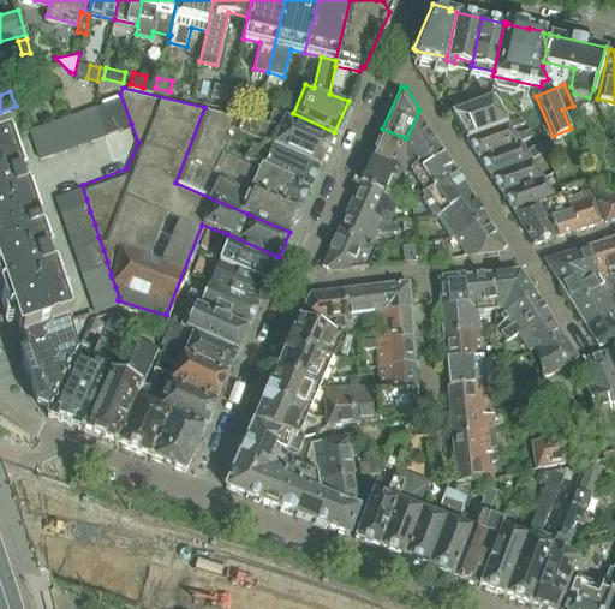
[(467,93),(440,101),(445,111),(451,109),(471,102),(467,93)]
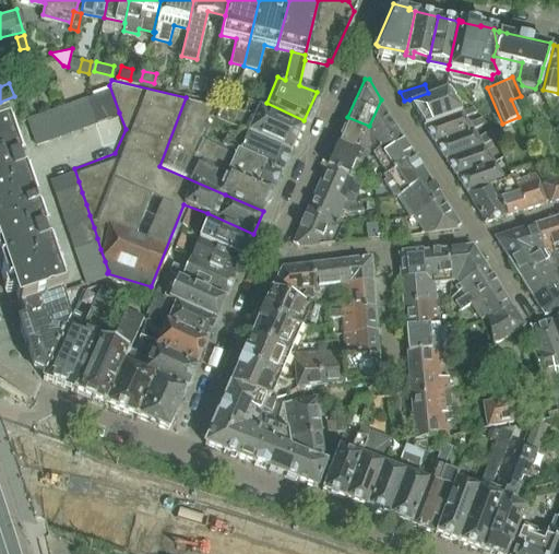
[(119,113),(109,85),(96,90),(106,117),(119,113)]
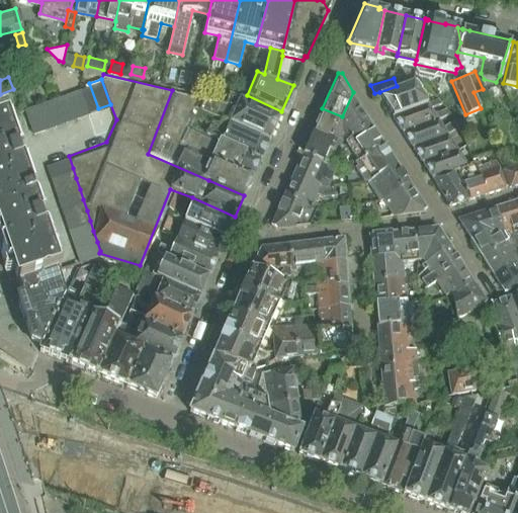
[(218,81),(213,96),(223,98),(227,84),(218,81)]
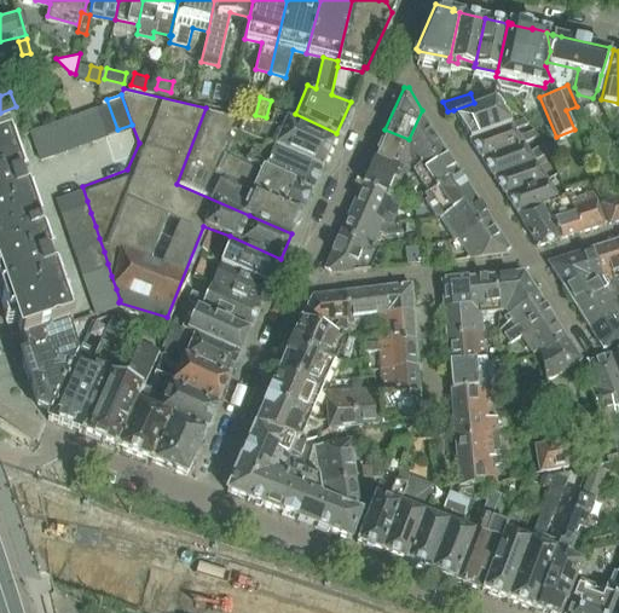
[(474,103),(453,110),(470,137),(510,121),(495,97),(474,103)]
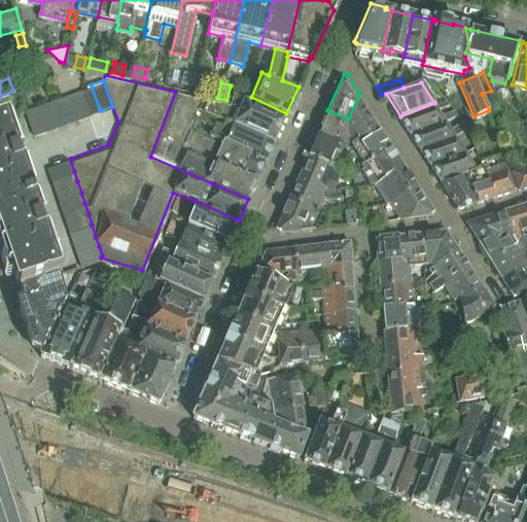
[(91,84),(79,89),(89,114),(100,110),(91,84)]
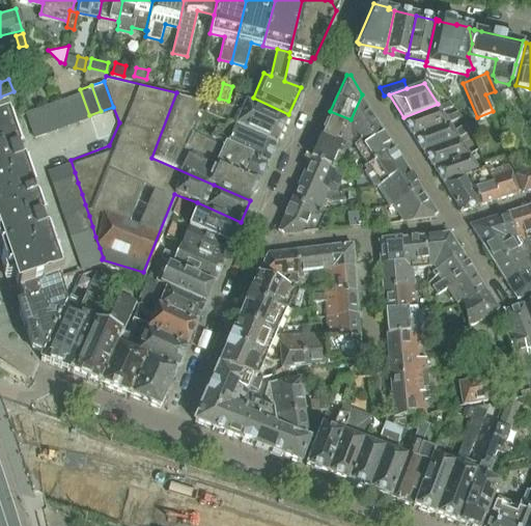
[(80,89),(68,93),(78,119),(89,115),(80,89)]
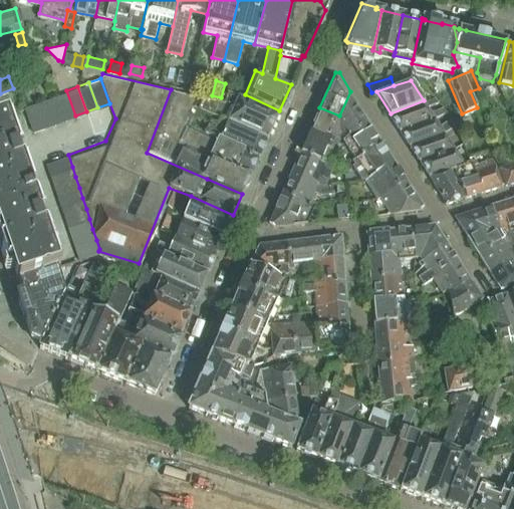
[(250,174),(181,144),(188,125),(197,106),(201,96),(171,89),(147,153),(207,179),(242,194),(250,174)]
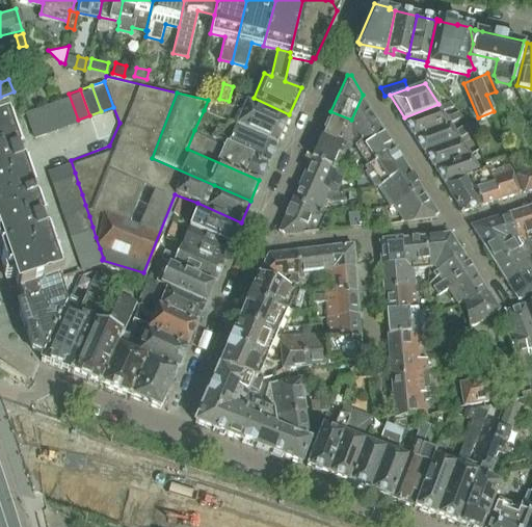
[(69,94),(57,98),(67,124),(78,120),(69,94)]
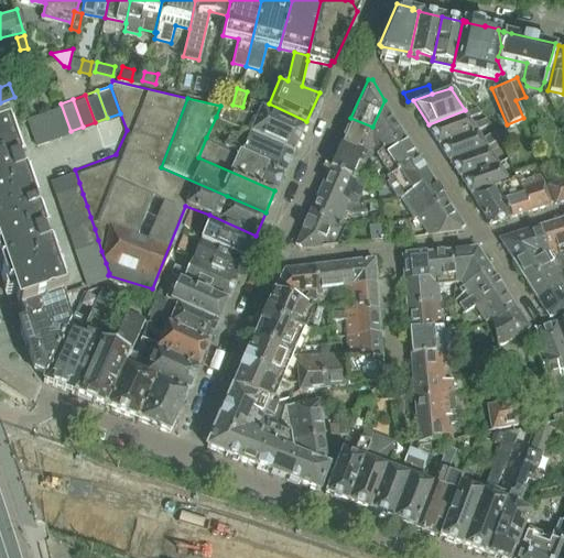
[(384,146),(405,132),(384,100),(372,127),(384,146)]
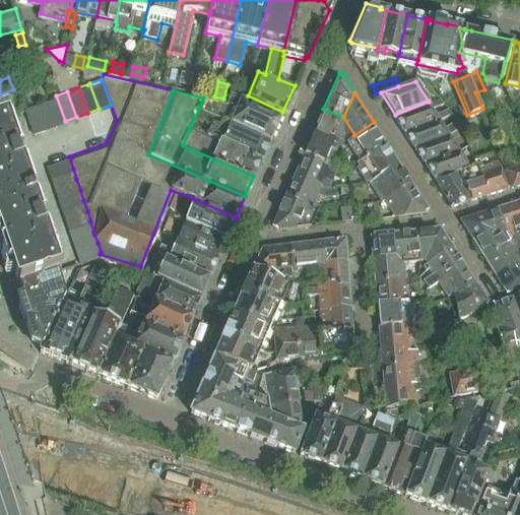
[(270,139),(272,135),(281,114),(237,93),(224,119),(232,122),(270,139)]
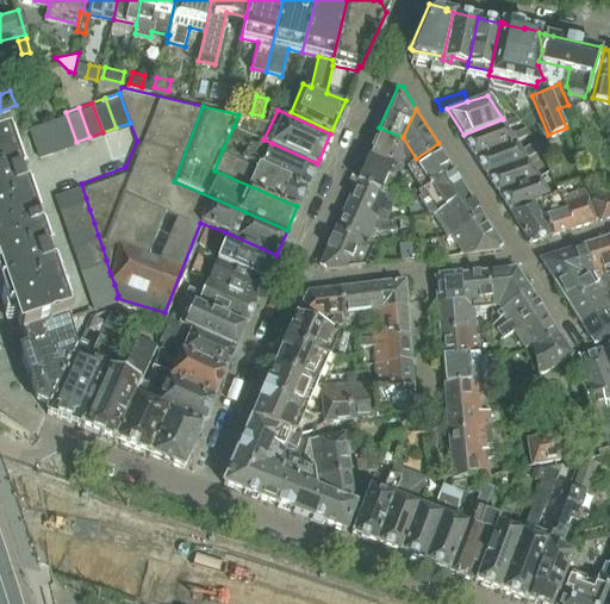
[(66,112),(54,117),(64,145),(76,142),(66,112)]
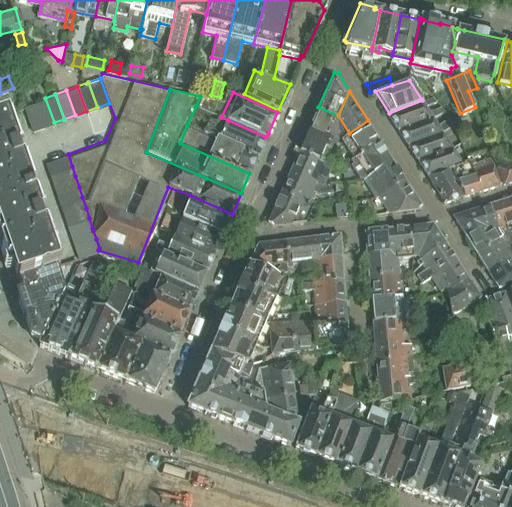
[(422,100),(389,113),(399,128),(431,115),(445,110),(442,105),(428,110),(425,105),(437,101),(434,96),(422,100)]
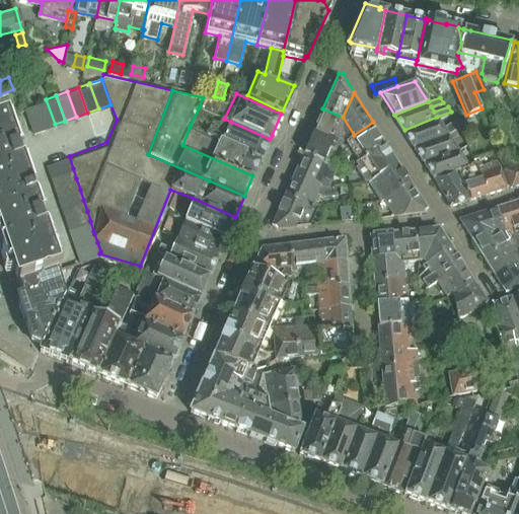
[(44,128),(55,124),(46,99),(33,103),(44,128)]
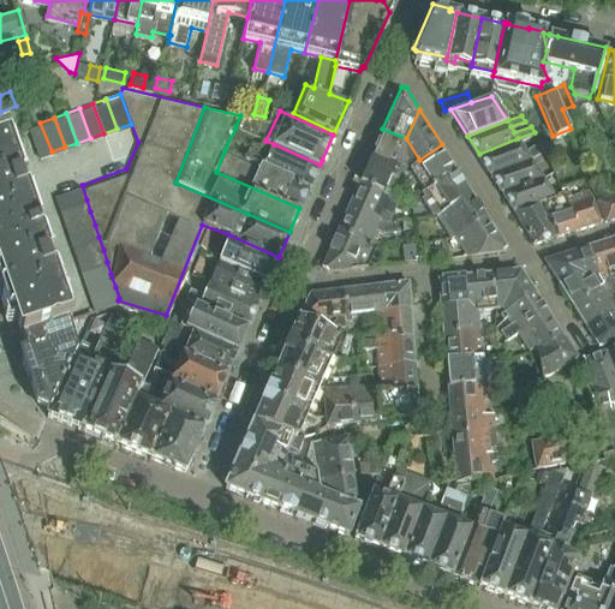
[(40,123),(28,126),(39,156),(52,151),(40,123)]
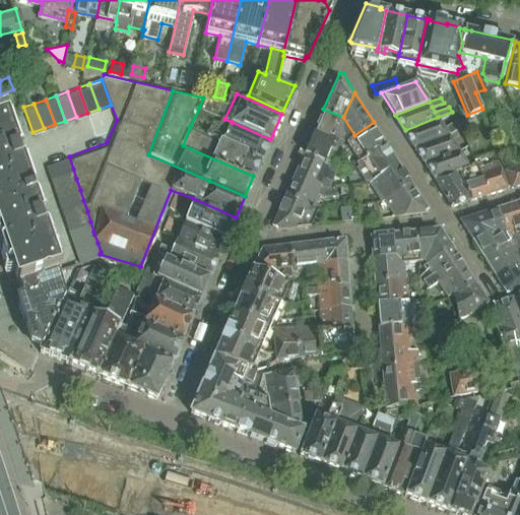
[(262,157),(270,139),(232,122),(224,119),(199,108),(190,127),(246,150),(246,149),(262,157)]
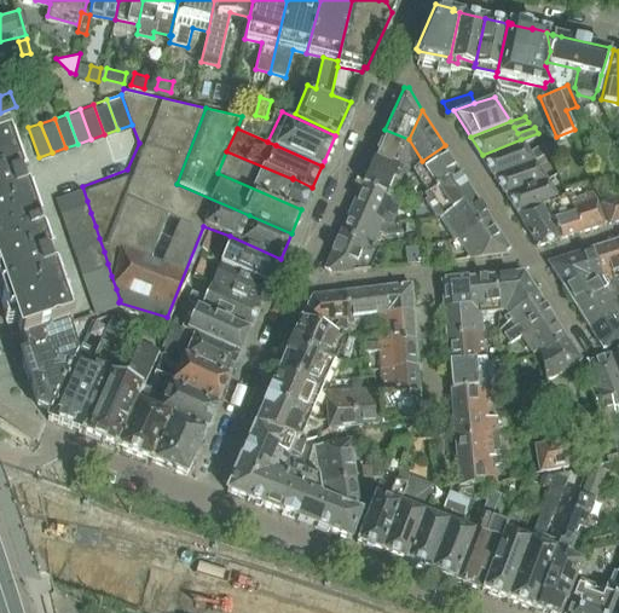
[(406,168),(410,171),(412,166),(422,161),(409,139),(385,129),(374,155),(406,168)]
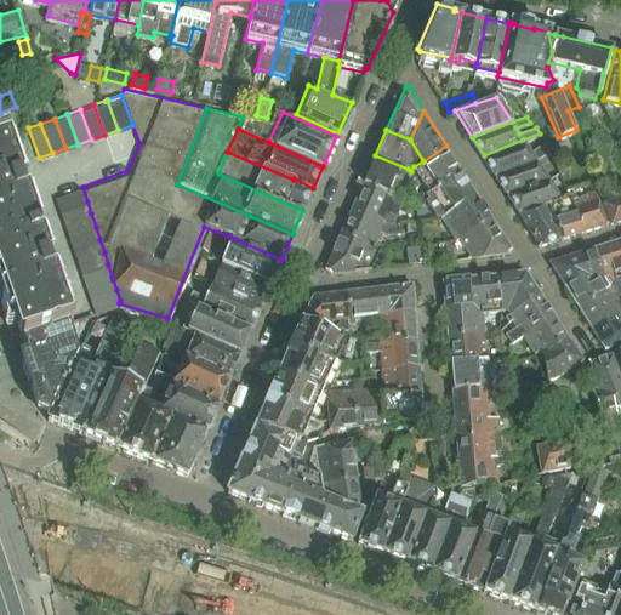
[(523,140),(484,155),(495,174),(535,159),(550,149),(545,141),(530,151),(523,140)]
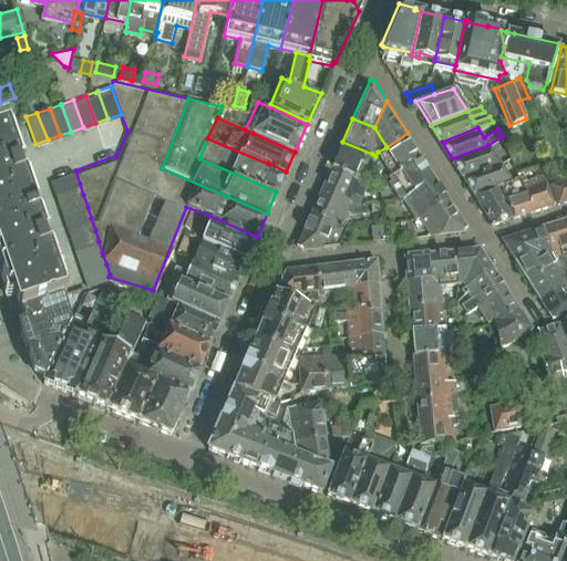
[(0,271),(7,290),(11,288),(12,290),(54,273),(4,128),(0,128),(0,271)]
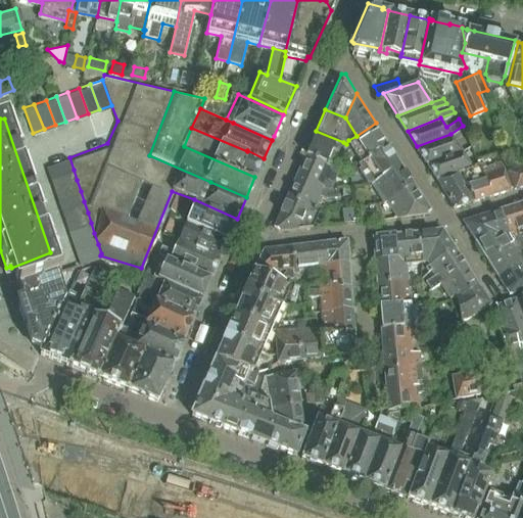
[(357,136),(348,140),(359,154),(362,159),(388,143),(376,123),(357,136)]
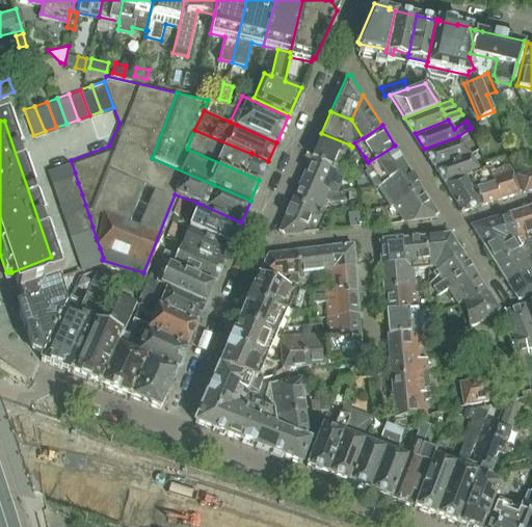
[(187,149),(259,180),(268,161),(251,153),(251,154),(194,130),(187,149)]
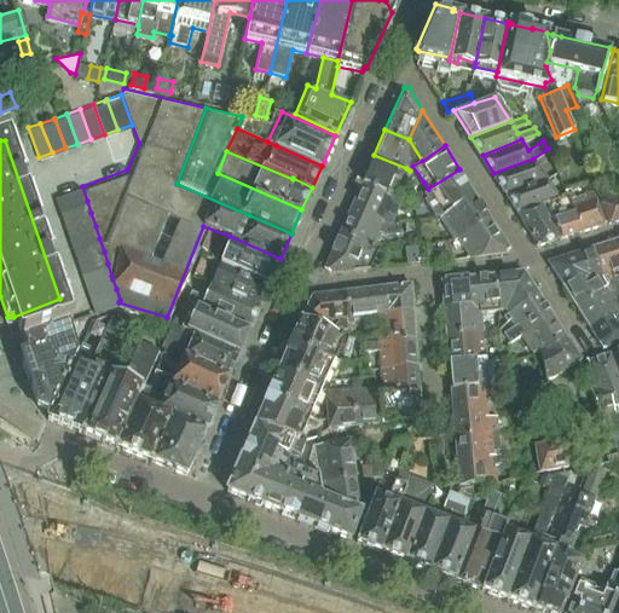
[(374,155),(363,179),(400,195),(410,171),(406,168),(374,155)]
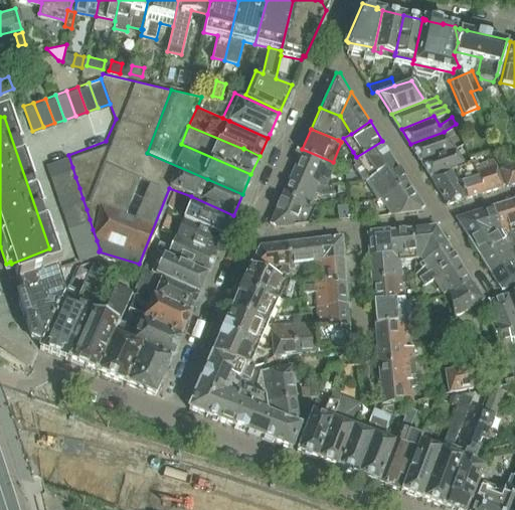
[(444,132),(410,144),(420,159),(454,147),(444,132)]
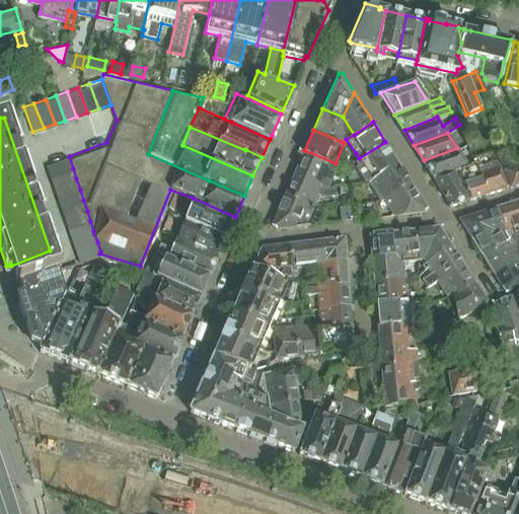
[(367,179),(396,159),(385,142),(359,158),(355,160),(367,179)]
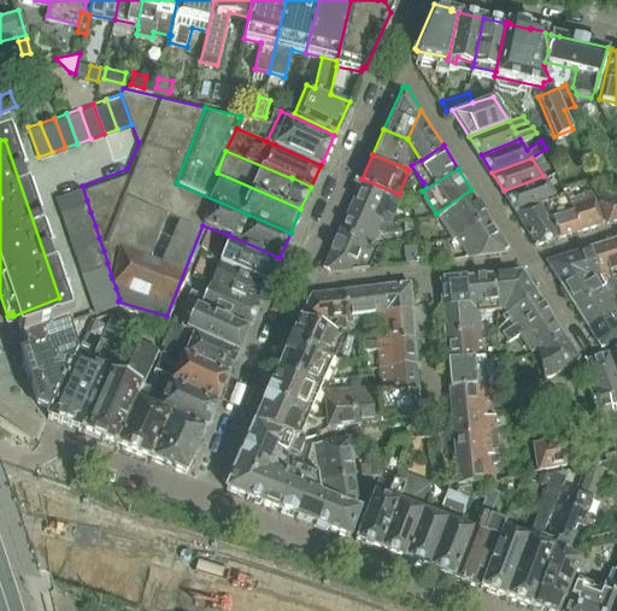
[(515,209),(535,201),(556,195),(544,176),(504,191),(515,209)]
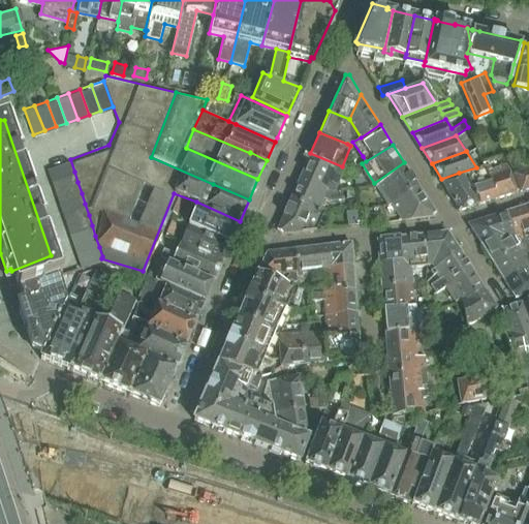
[(342,166),(310,153),(301,174),(333,187),(342,166)]
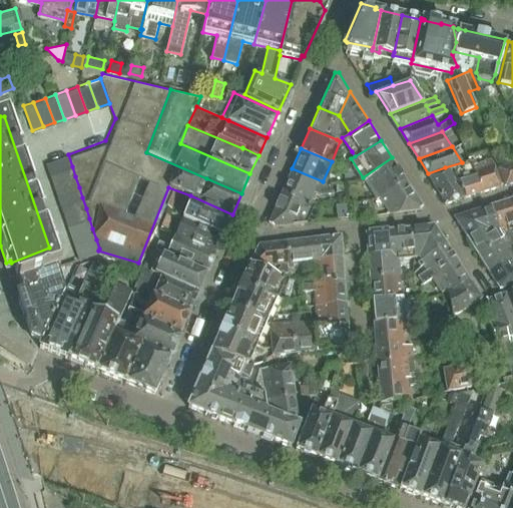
[(45,162),(49,174),(72,166),(68,154),(45,162)]
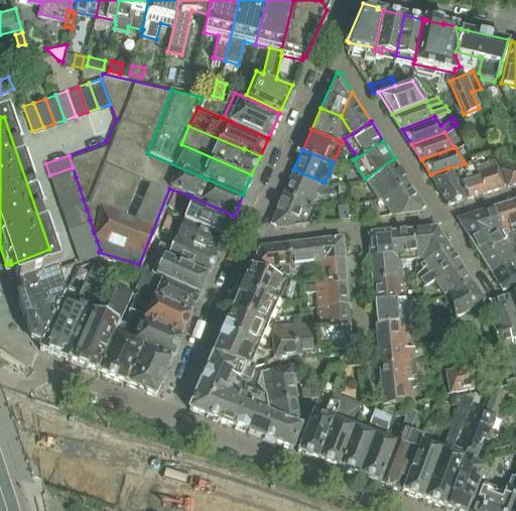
[(377,196),(406,177),(394,158),(365,178),(377,196)]
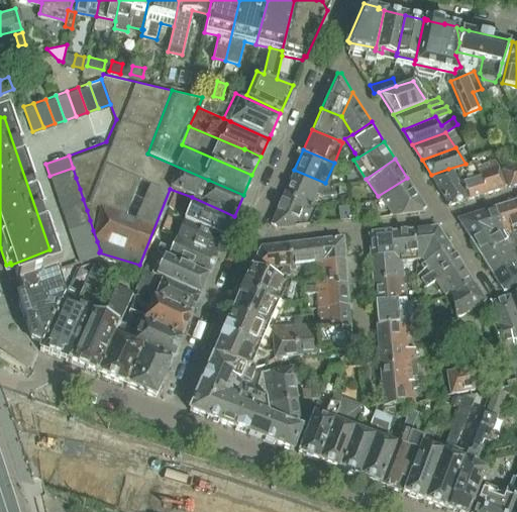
[(486,190),(501,185),(493,160),(476,166),(486,190)]
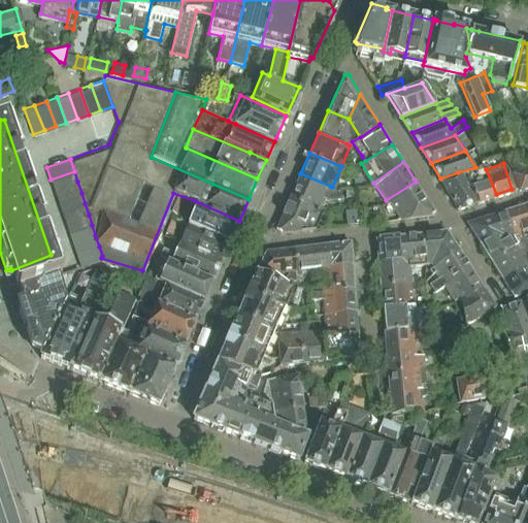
[(518,187),(527,183),(527,164),(512,169),(518,187)]
